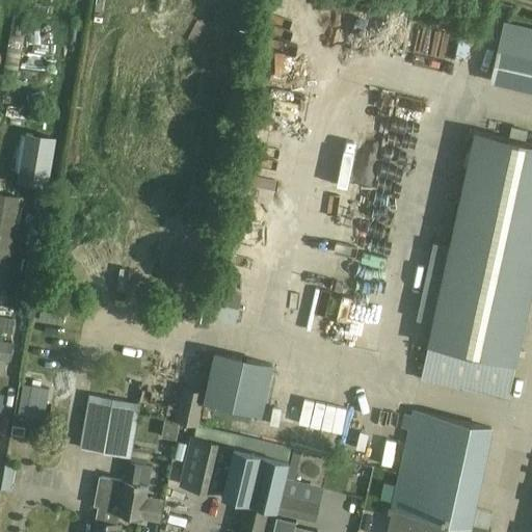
[(424,20),(422,44),(461,47),(463,23),(424,20)]
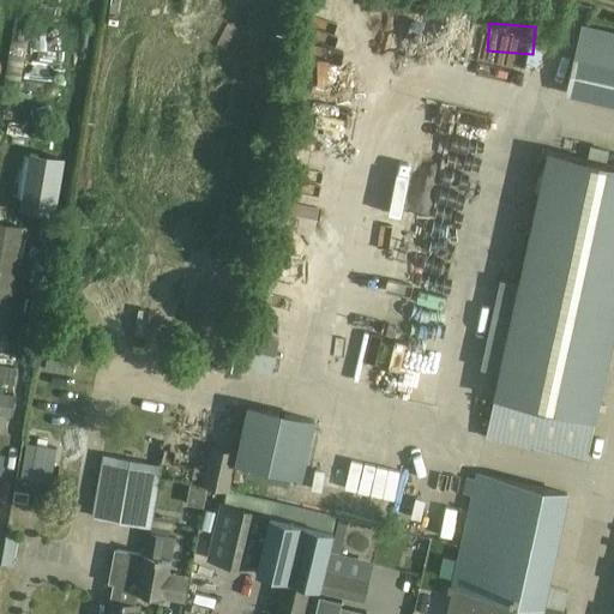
[(613,32),(583,25),(566,96),(613,107),(613,32)]
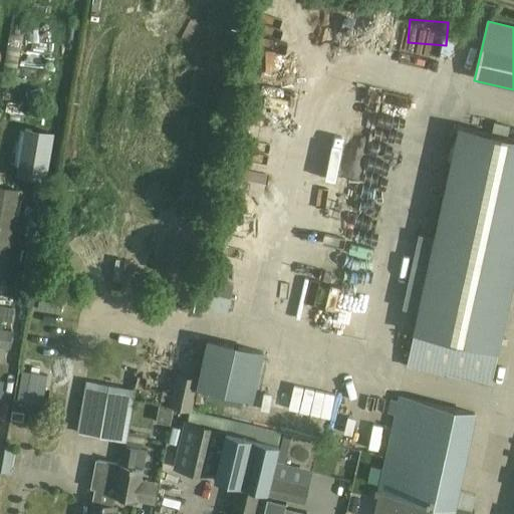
[(15,119),(4,175),(28,180),(41,112),(24,109),(22,121),(15,119)]
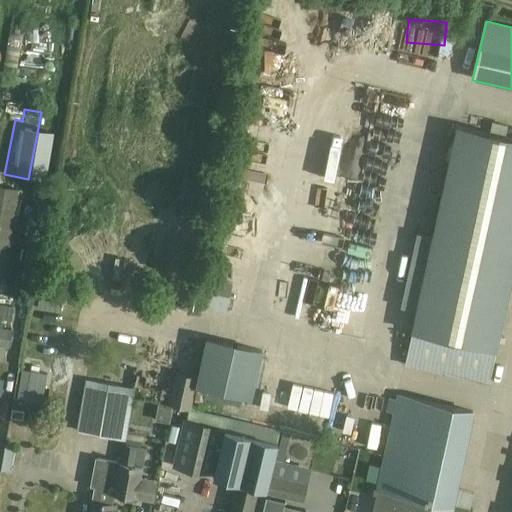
[(460,123),(497,134),(501,121),(464,111),(460,123)]
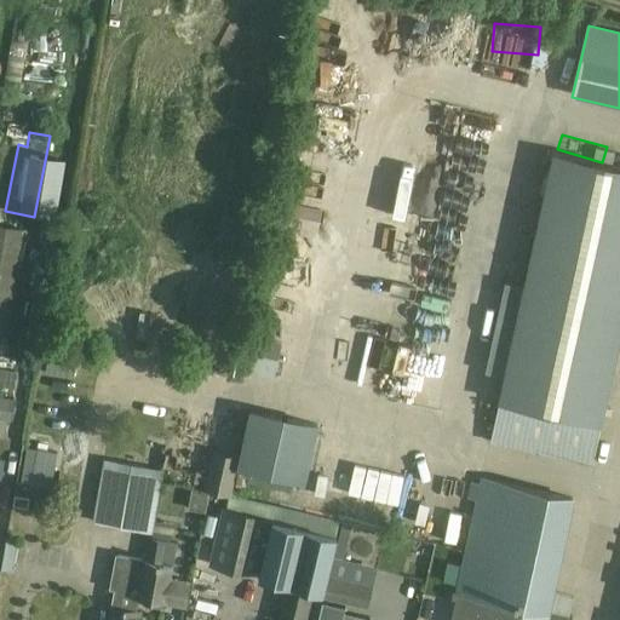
[(488,368),(509,373),(493,442),(592,464),(619,337),(619,168),(557,155),(528,287),(507,283),(488,368)]
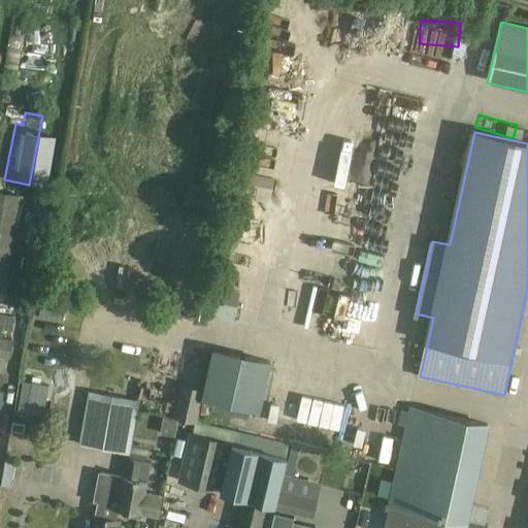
[(0,193),(0,285),(4,286),(20,196),(0,193)]
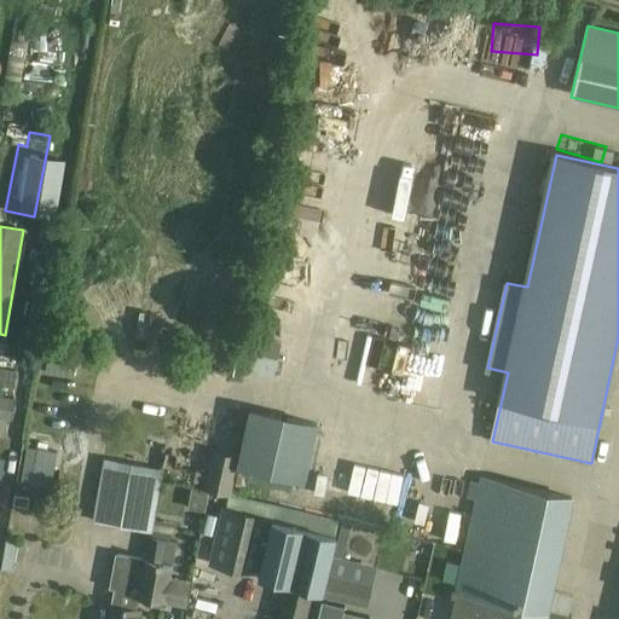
[(19,317),(35,320),(42,293),(27,289),(19,317)]
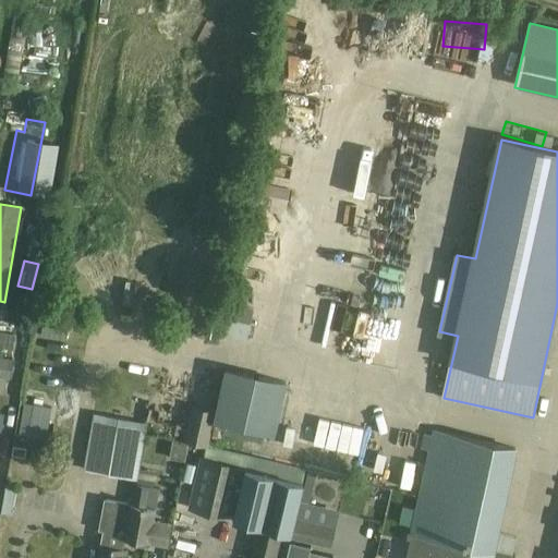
[(254,331),(259,301),(234,296),(229,327),(254,331)]
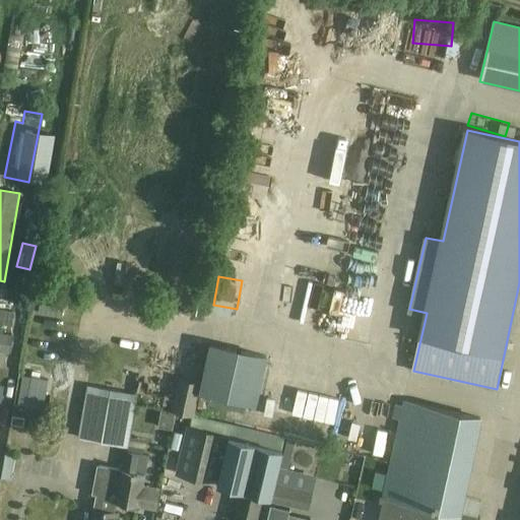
[(0,323),(12,325),(14,312),(0,308),(0,323)]
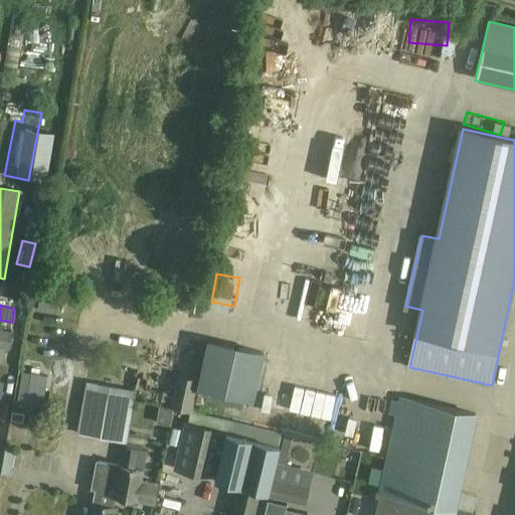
[(12,333),(0,330),(0,346),(10,348),(12,333)]
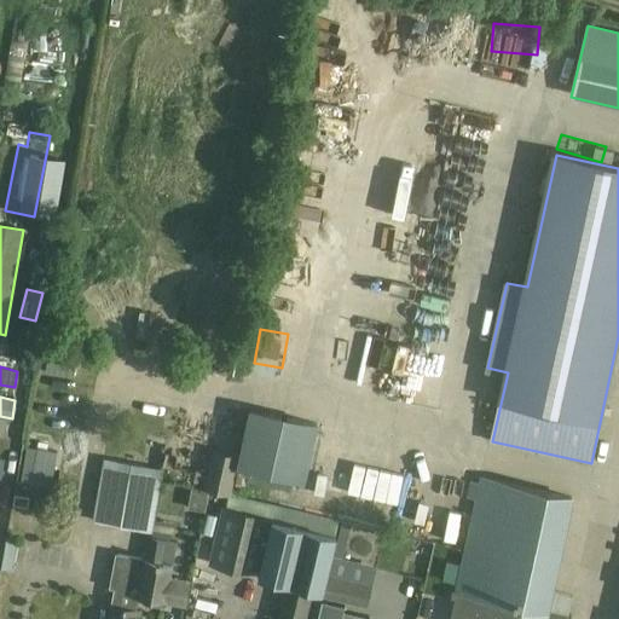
[(252,409),(238,466),(305,480),(317,424),(252,409)]
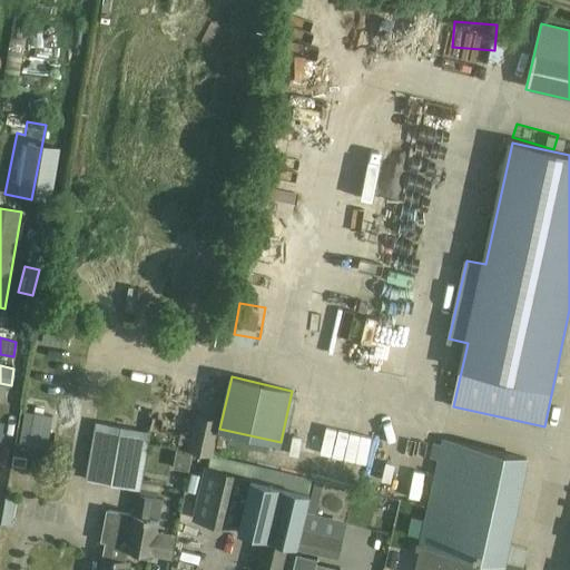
[(306,414),(306,395),(294,395),(294,414),(306,414)]
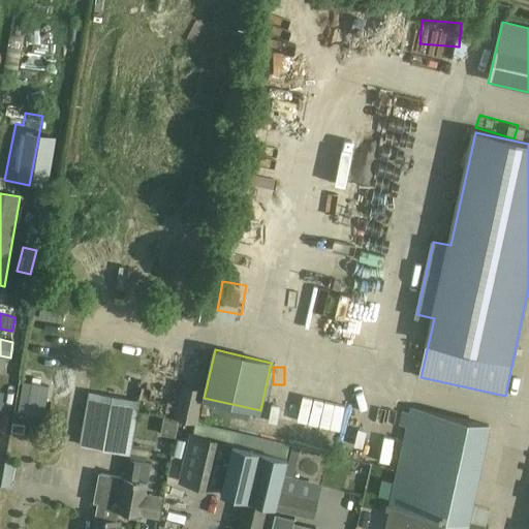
[(20,401),(44,405),(48,384),(23,380),(20,401)]
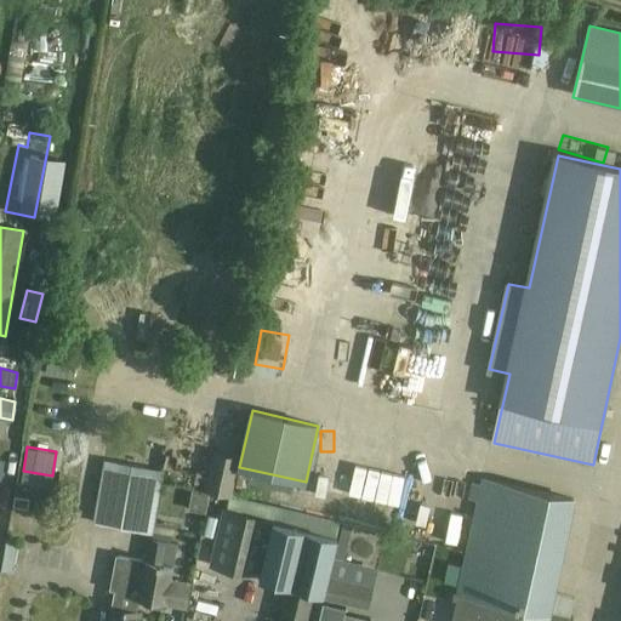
[(104,460),(92,523),(153,534),(164,471),(104,460)]
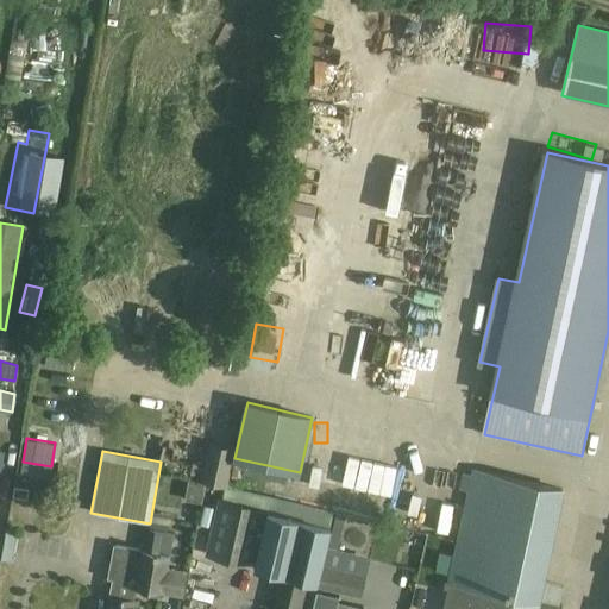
[(406,502),(425,502),(426,462),(407,462),(406,502)]
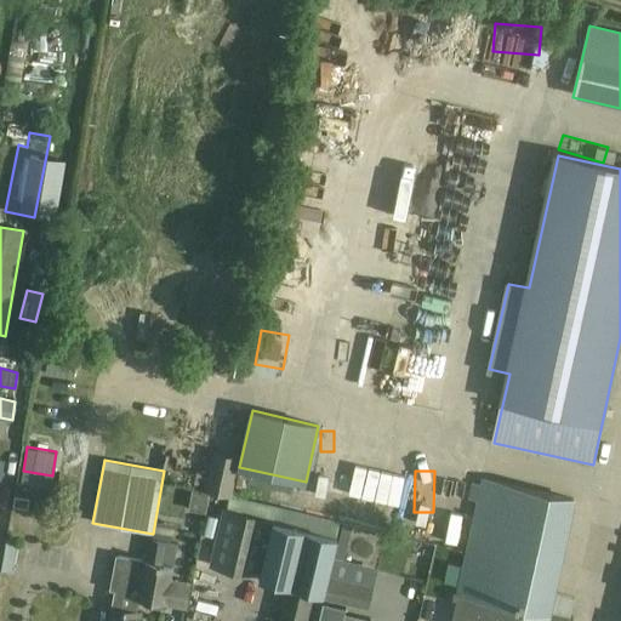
[(570,499),(482,477),(451,620),(571,620),(573,616),(548,610),(570,499)]
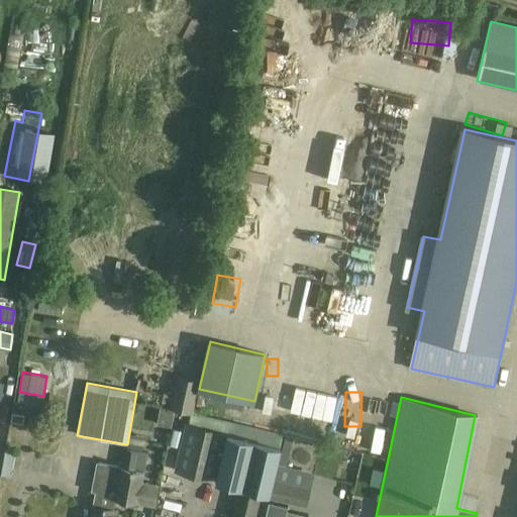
[(23,423),(24,415),(12,413),(11,421),(23,423)]
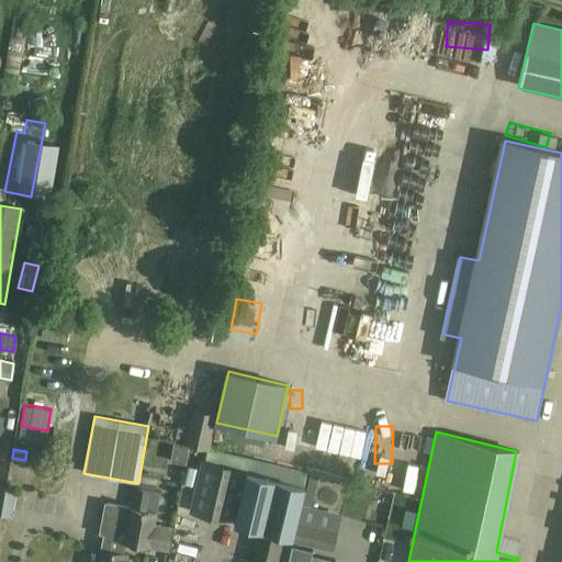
[(306,485),(201,459),(189,509),(293,537),(306,485)]
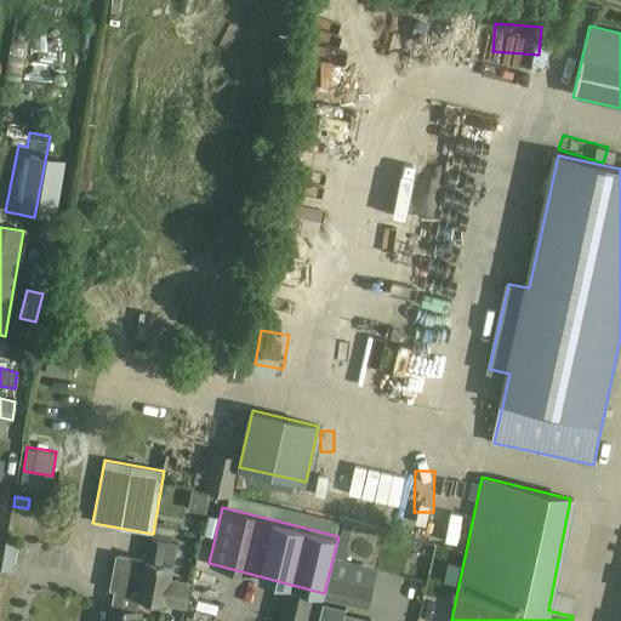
[(13,529),(12,559),(29,559),(29,530),(13,529)]
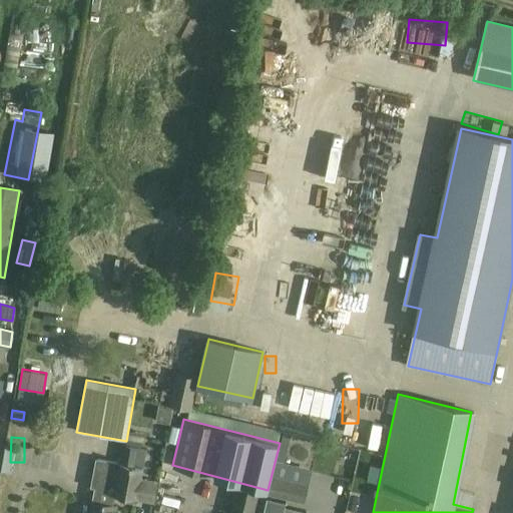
[(95,459),(90,488),(94,488),(92,503),(93,502),(112,506),(114,495),(155,502),(158,482),(140,479),(142,468),(143,468),(146,450),(122,445),(119,464),(104,461),(104,460),(95,459)]
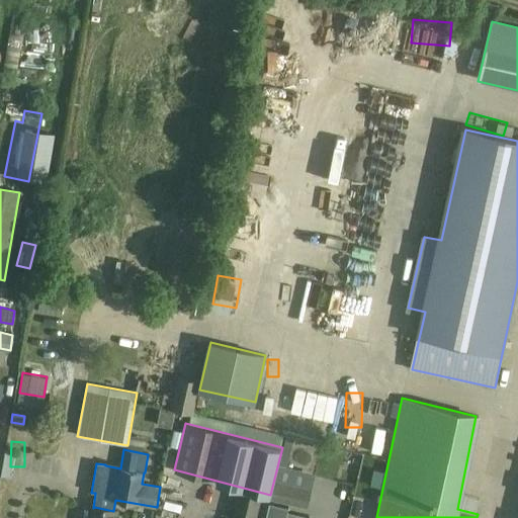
[(276,480),(276,481),(272,497),(272,501),(309,508),(313,488),(276,480)]
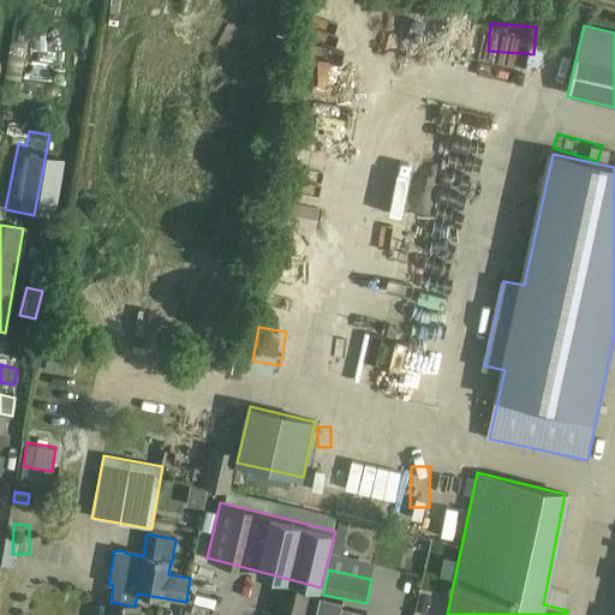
[(305,614),(312,586),(286,581),(278,614),(305,614)]
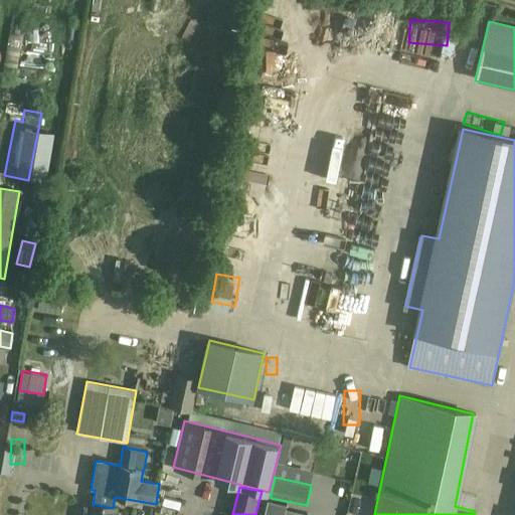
[(268,501),(264,514),(285,514),(287,509),(287,505),(268,501)]
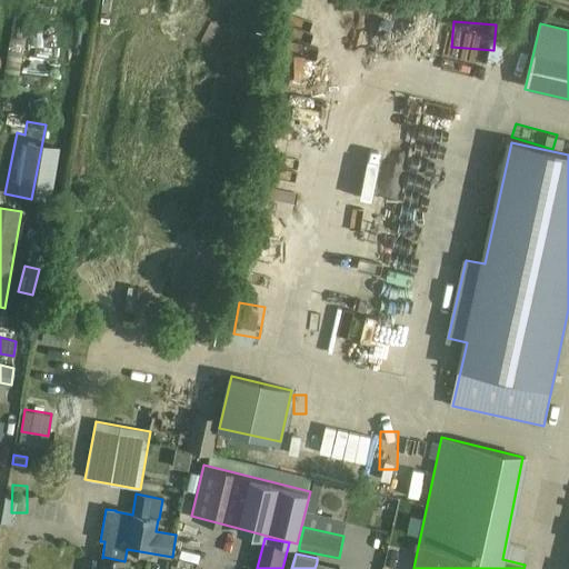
[(125,561),(103,557),(102,558),(100,568),(128,568),(130,562),(125,561)]
